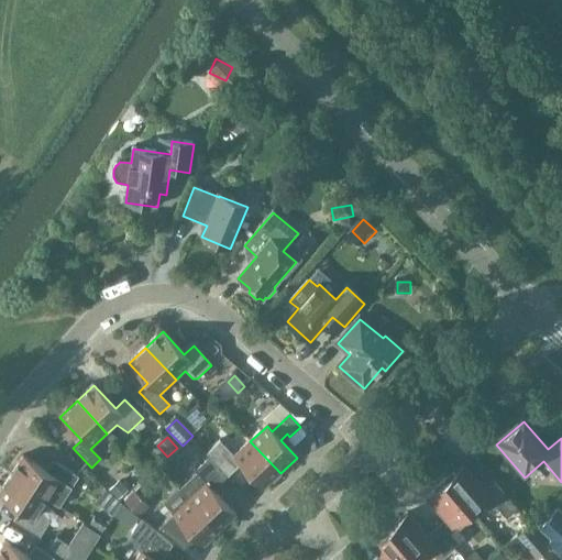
[(264,490),(281,473),(250,441),(234,457),(220,441),(207,456),(229,478),(241,465),(264,490)]
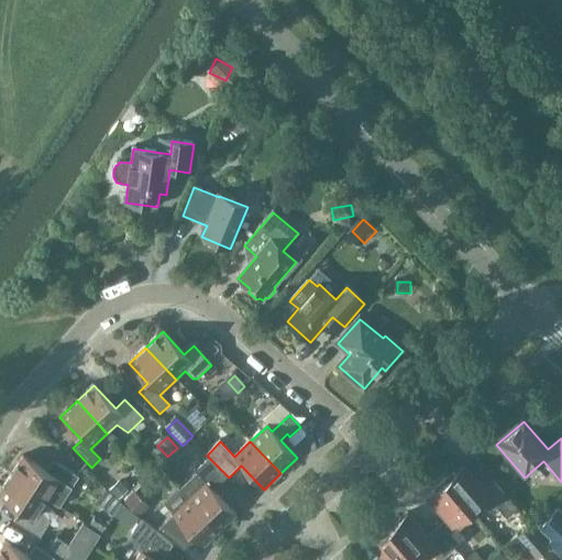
[(48,474),(22,458),(10,476),(47,501),(58,508),(78,478),(55,463),(48,474)]
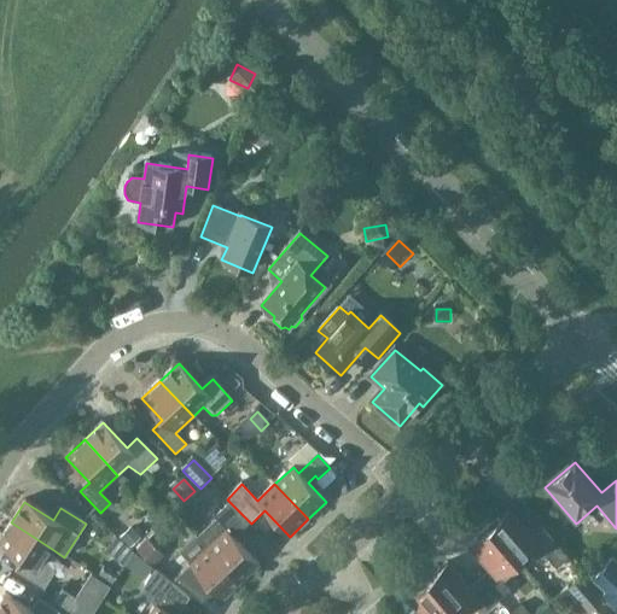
[(234,539),(249,526),(228,504),(214,518),(216,520),(197,537),(208,548),(242,583),(260,565),(234,539)]
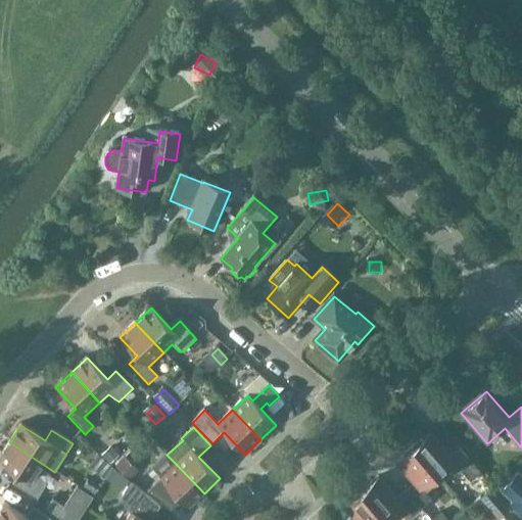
[(458,446),(448,454),(430,433),(414,447),(437,475),(446,467),(460,478),(464,474),(471,482),(480,473),(458,446)]
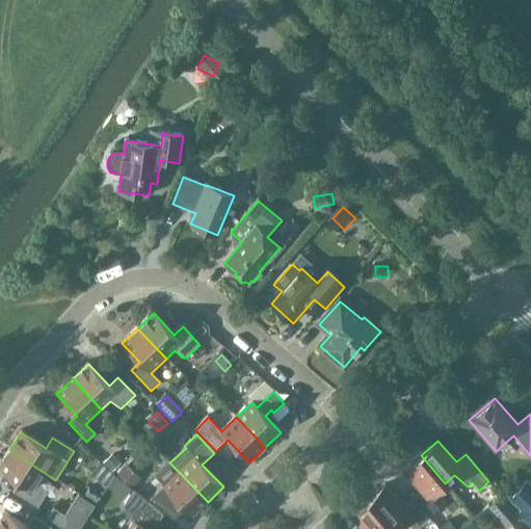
[(38,482),(45,473),(9,450),(0,466),(0,470),(23,484),(17,495),(37,508),(45,498),(48,493),(38,482)]
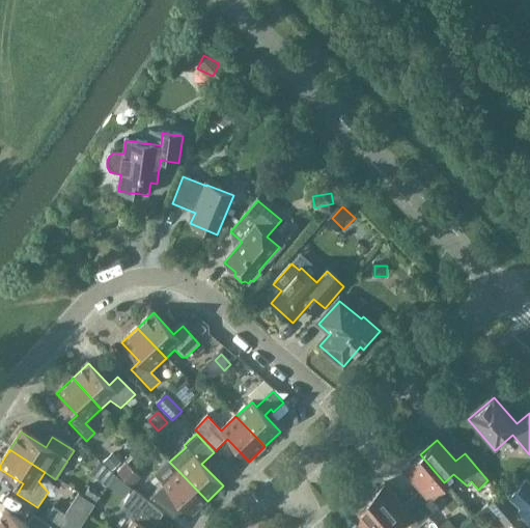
[(427,496),(444,482),(420,454),(403,469),(421,491),(412,498),(428,518),(439,509),(427,496)]
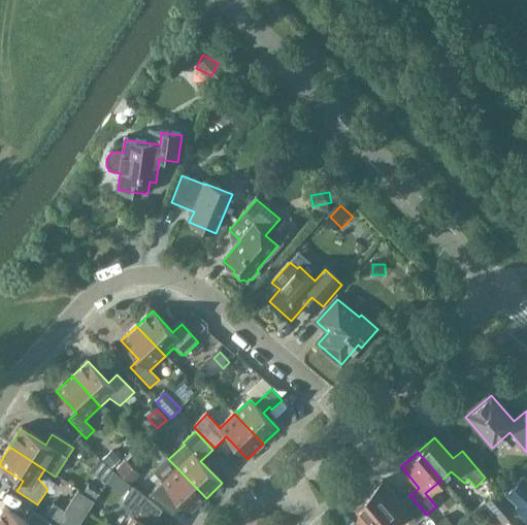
[(111,470),(119,463),(110,455),(103,462),(111,470)]
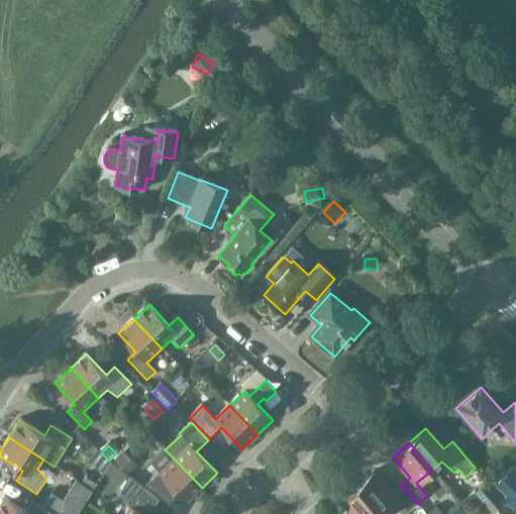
[(115,463),(126,474),(135,466),(124,453),(115,463)]
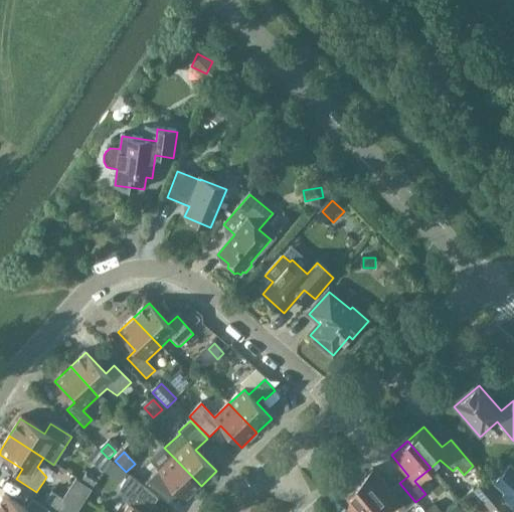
[(185,500),(201,486),(173,457),(158,471),(185,500)]
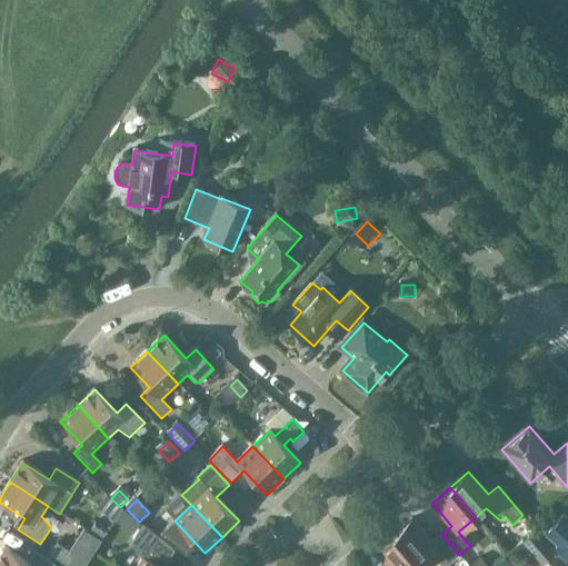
[(116,520),(115,522),(132,534),(139,524),(133,518),(122,509),(116,520)]
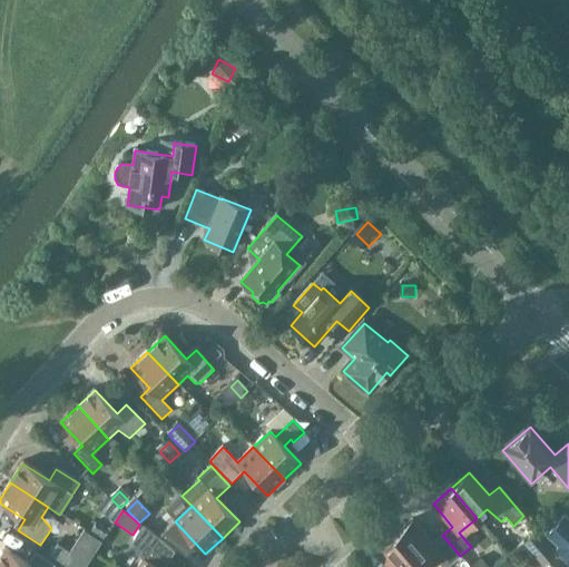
[(568,515),(567,514),(548,536),(559,545),(557,547),(568,557),(568,515)]
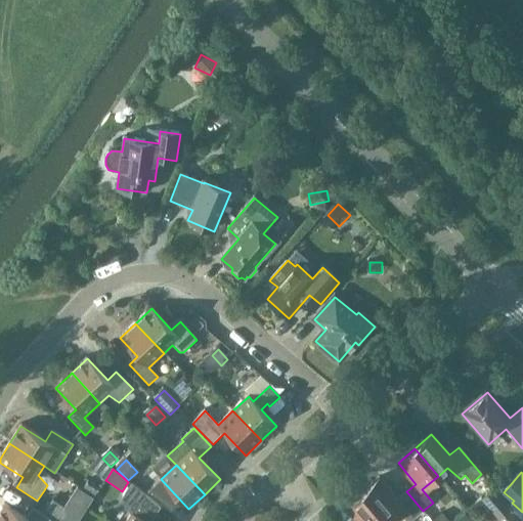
[(412,520),(423,511),(406,491),(397,500),(380,479),(362,493),(386,520),(402,520),(409,515),(412,520)]
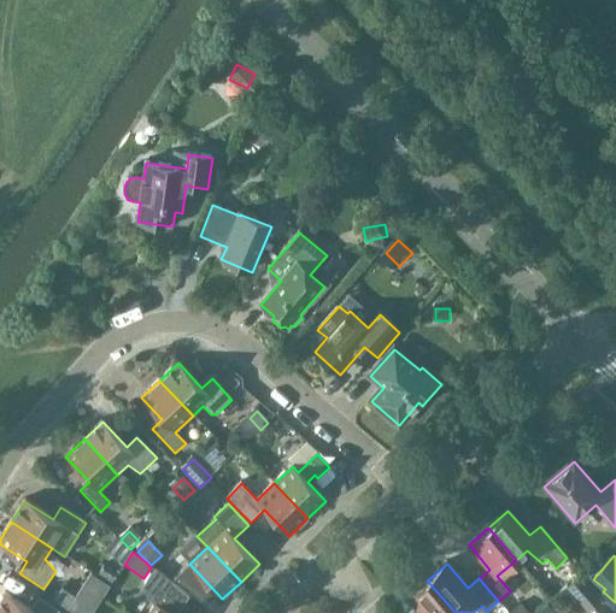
[(103,569),(97,577),(110,585),(116,577),(103,569)]
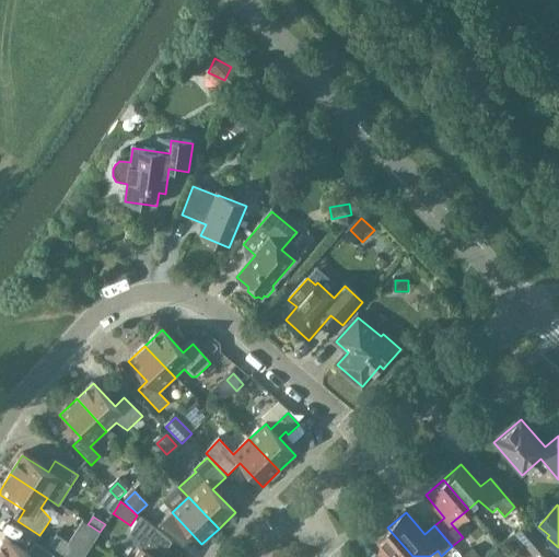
[(163,556),(173,543),(141,518),(129,535),(140,552),(137,556),(163,556)]
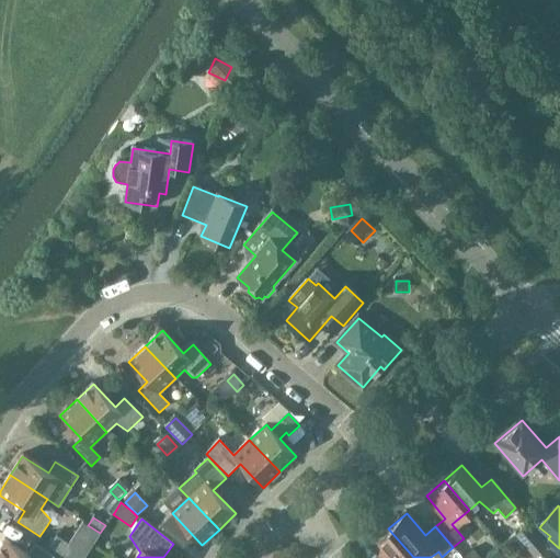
[(515,536),(533,557),(537,557),(549,547),(529,523),(515,536)]
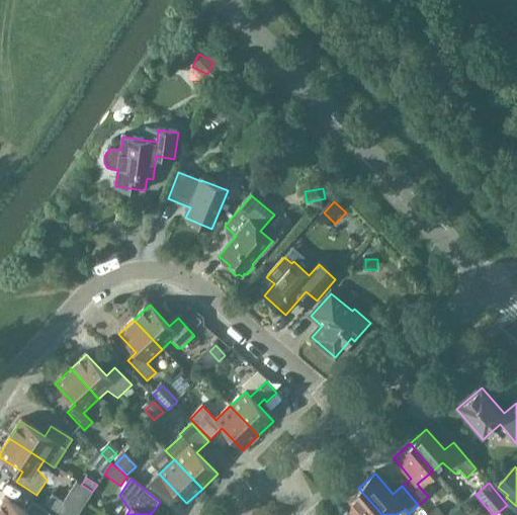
[(381,514),(358,488),(342,502),(352,514),(381,514)]
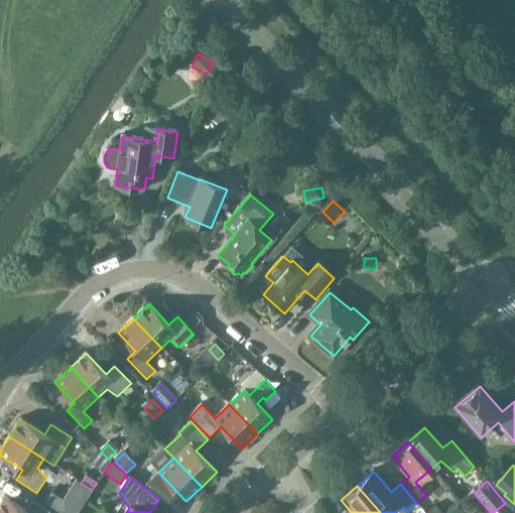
[(53,492),(47,502),(58,509),(63,512),(79,512),(81,510),(53,492)]
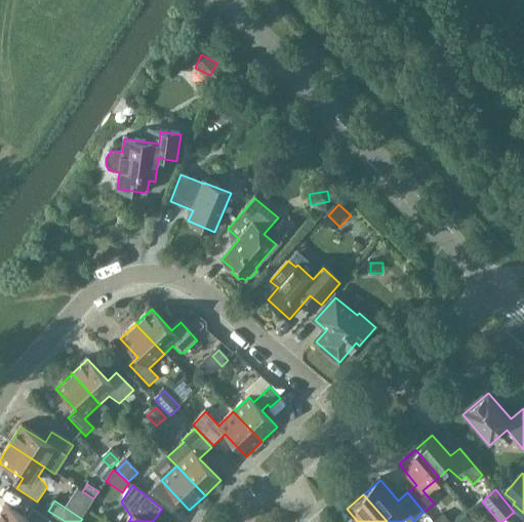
[(50,521),(36,512),(31,521),(28,521),(5,506),(0,514),(0,521),(50,521)]
